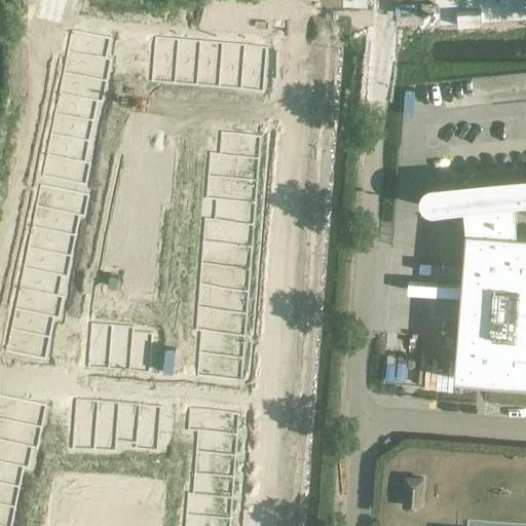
[(71,31),(67,52),(106,61),(111,39),(71,31)]
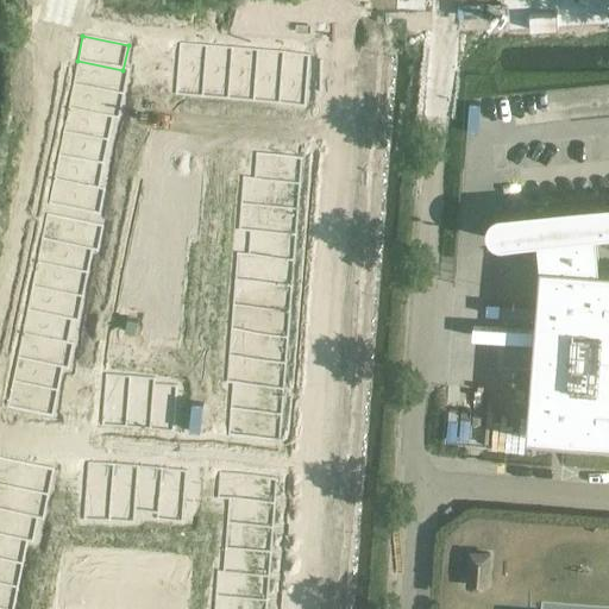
[(179,43),(175,90),(202,92),(206,45),(179,43)]
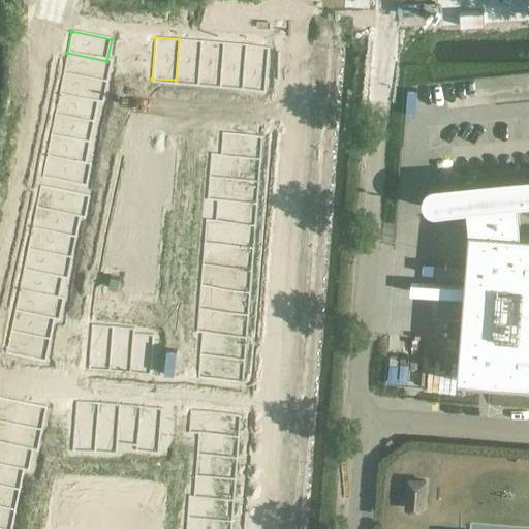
[(179,39),(176,80),(197,82),(200,41),(179,39)]
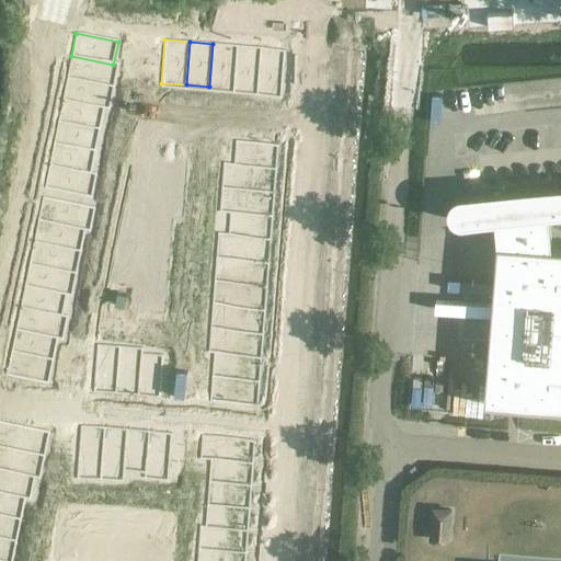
[(213,44),(209,87),(233,89),(237,46),(213,44)]
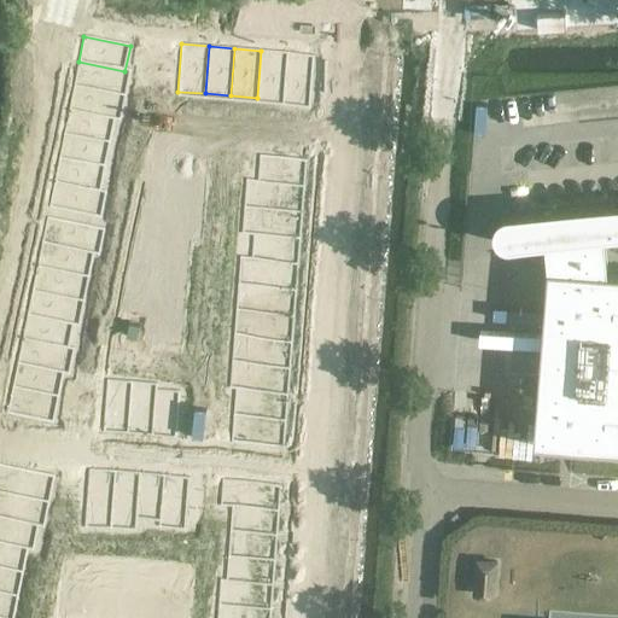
[(261,51),(257,98),(283,100),(286,52),(261,51)]
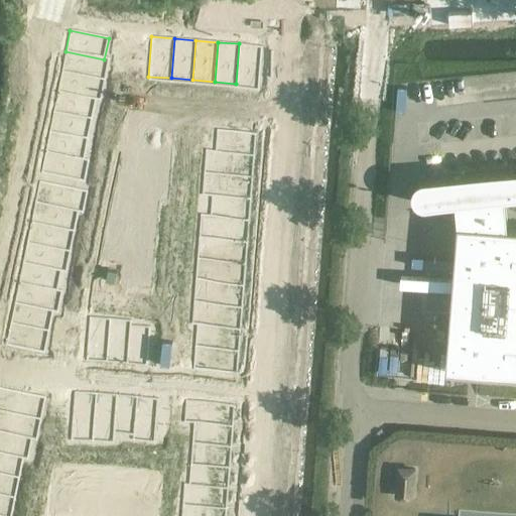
[(239,43),(236,84),(259,85),(262,45),(239,43)]
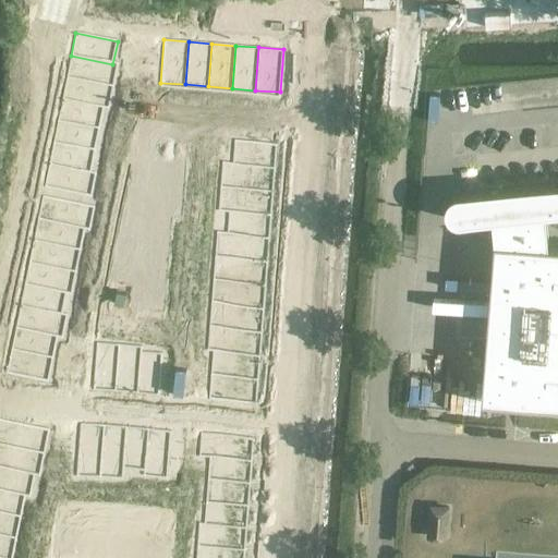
[(71,56),(67,77),(108,86),(112,64),(71,56)]
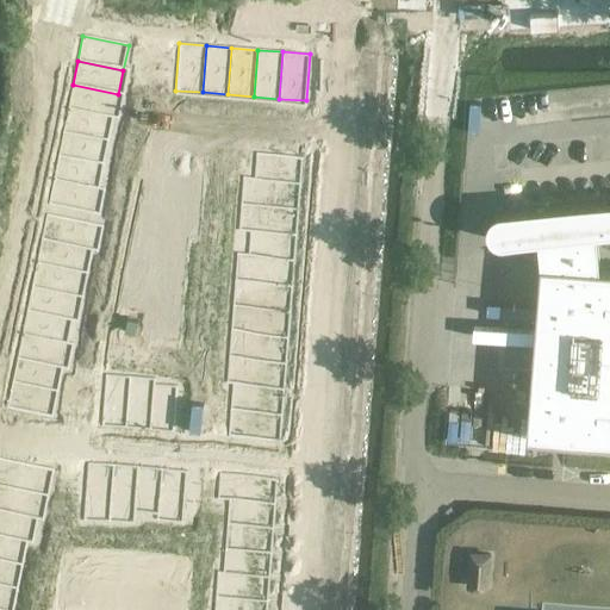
[(157,64),(156,78),(167,79),(168,66),(157,64)]
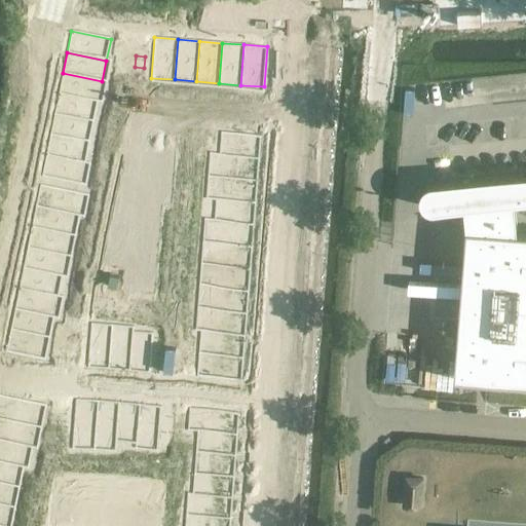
[(135,67),(134,78),(143,79),(144,68),(135,67)]
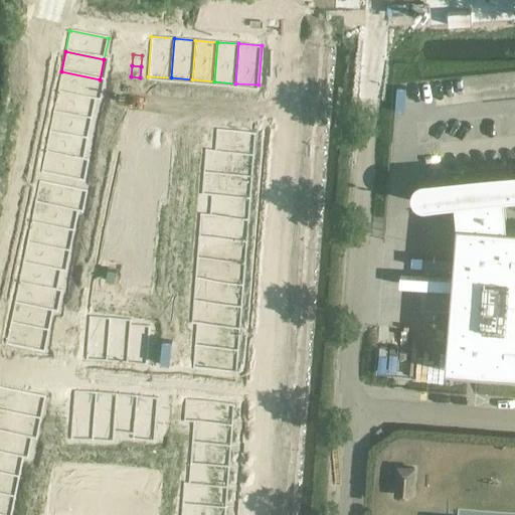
[(61,71),(57,92),(96,100),(100,79),(61,71)]
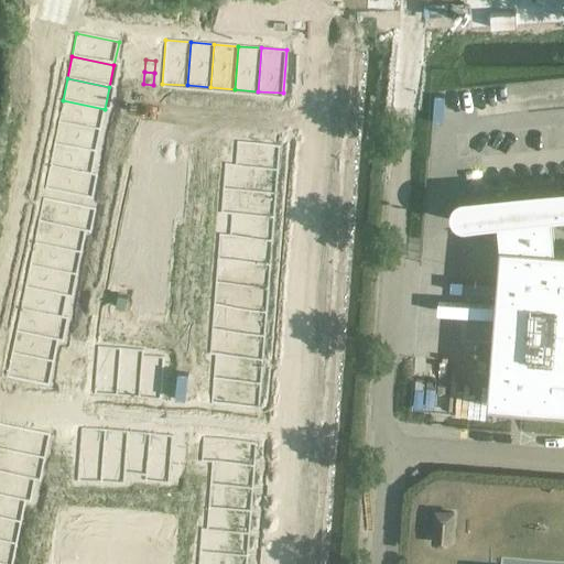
[(142,95),(142,108),(151,108),(152,96),(142,95)]
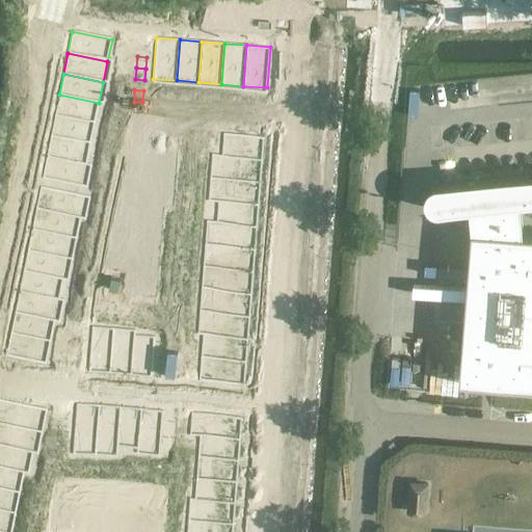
[(59,95),(55,115),(95,124),(99,103),(59,95)]
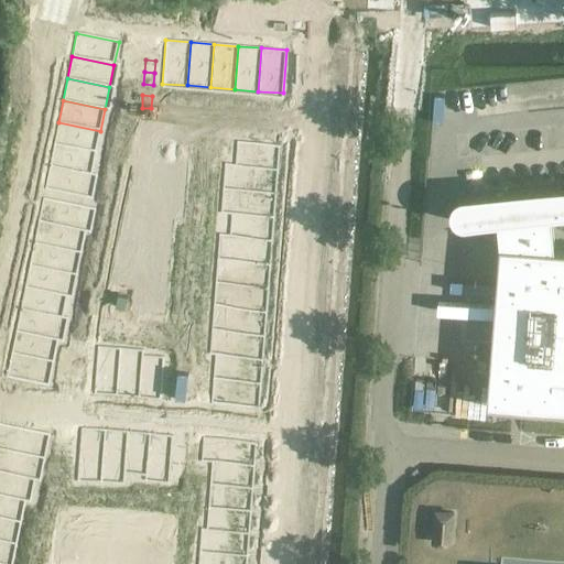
[(162,108),(162,117),(174,118),(174,108),(162,108)]
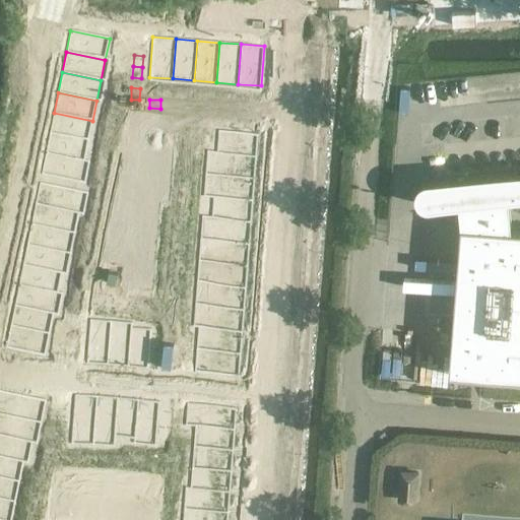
[(182,102),(181,111),(192,112),(192,103),(182,102)]
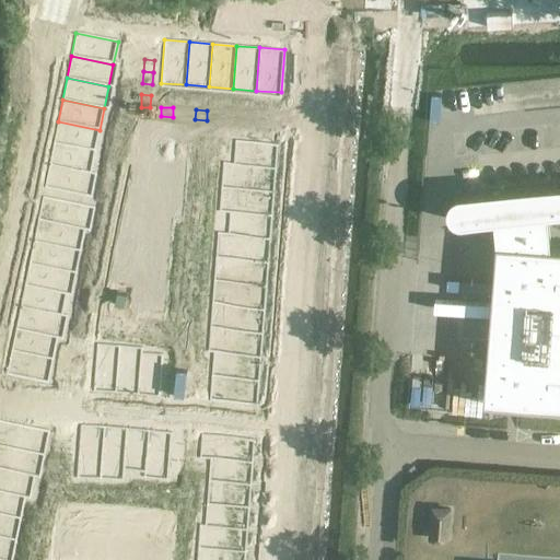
[(207,111),(207,120),(219,120),(219,112),(207,111)]
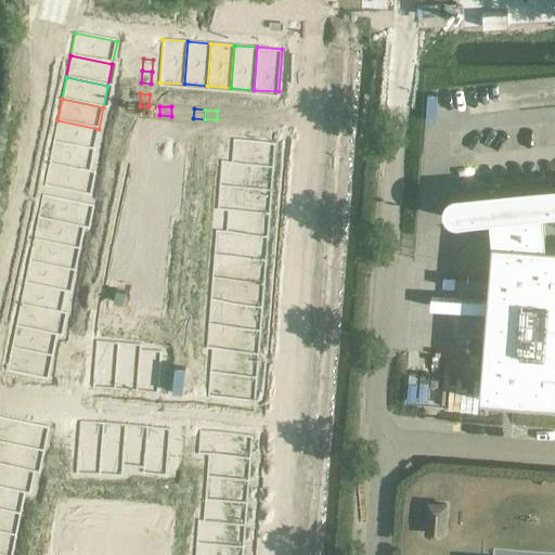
[(241,112),(240,121),(252,123),(253,113),(241,112)]
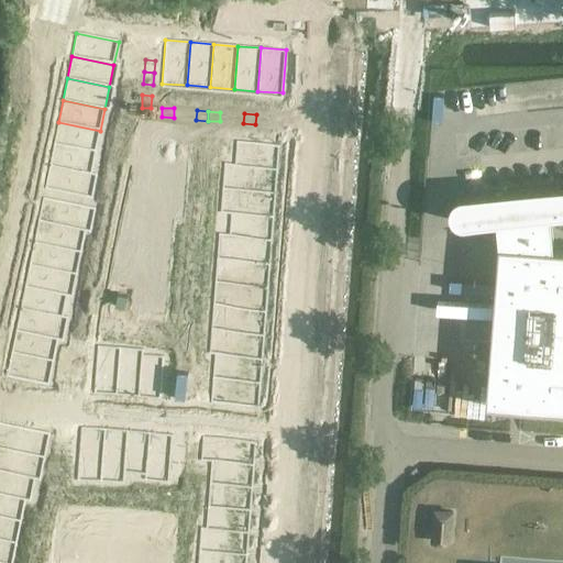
[(256,114),(255,124),(267,125),(267,116),(256,114)]
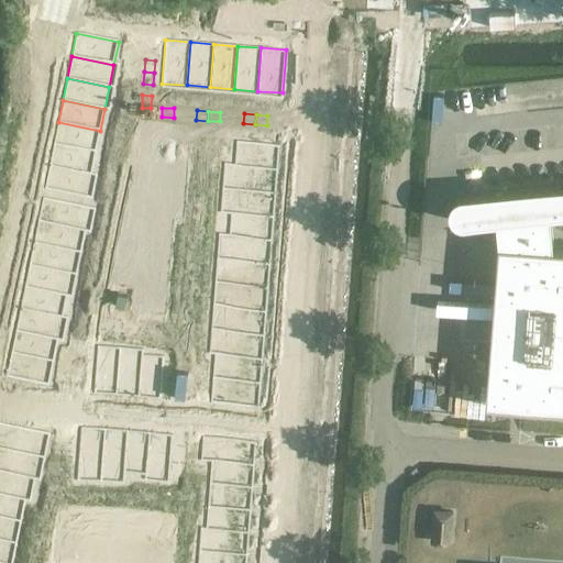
[(58,122),(53,144),(96,153),(100,131),(58,122)]
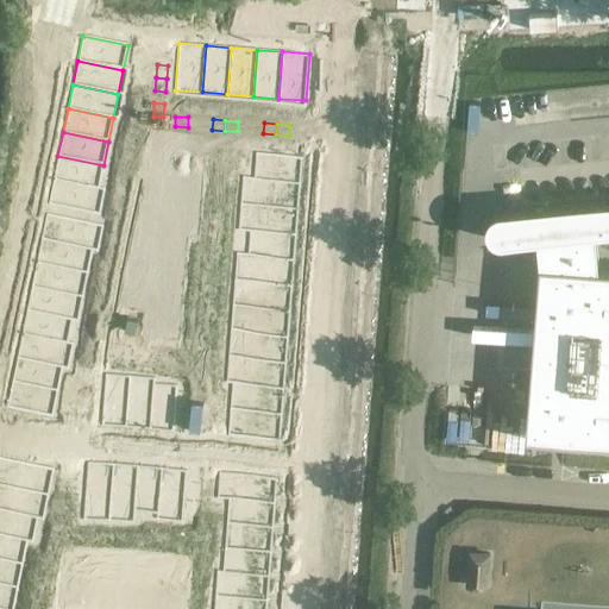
[(135,135),(132,146),(143,149),(145,136),(135,135)]
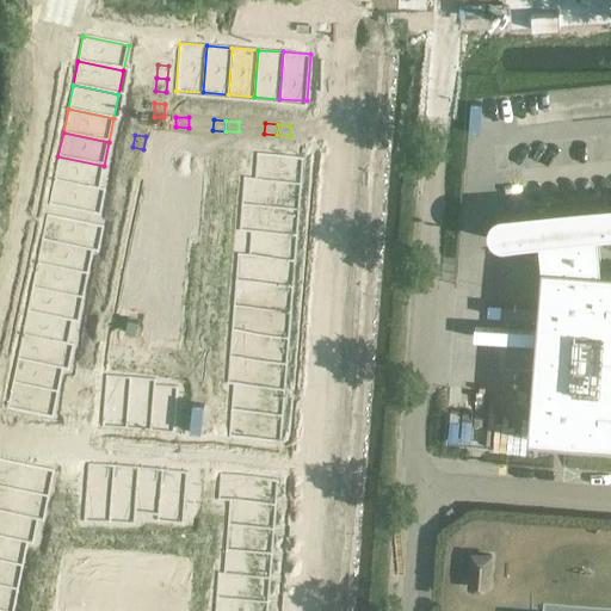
[(133,147),(130,160),(141,162),(143,149),(133,147)]
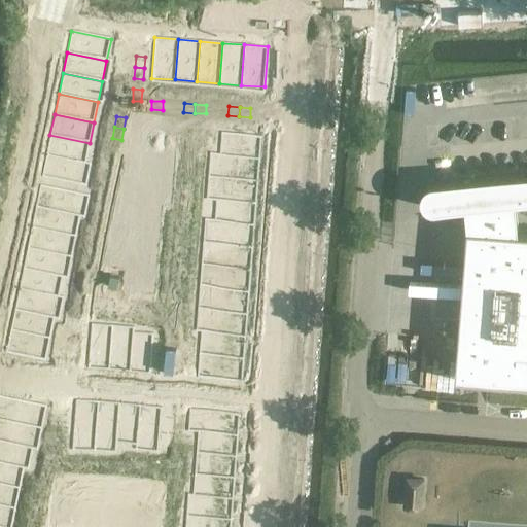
[(179,130),(178,139),(189,140),(190,131),(179,130)]
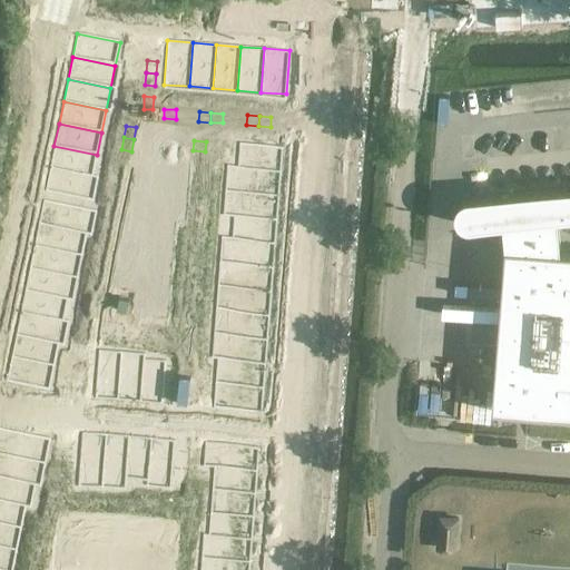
[(239,144),(237,168),(281,172),(283,147),(239,144)]
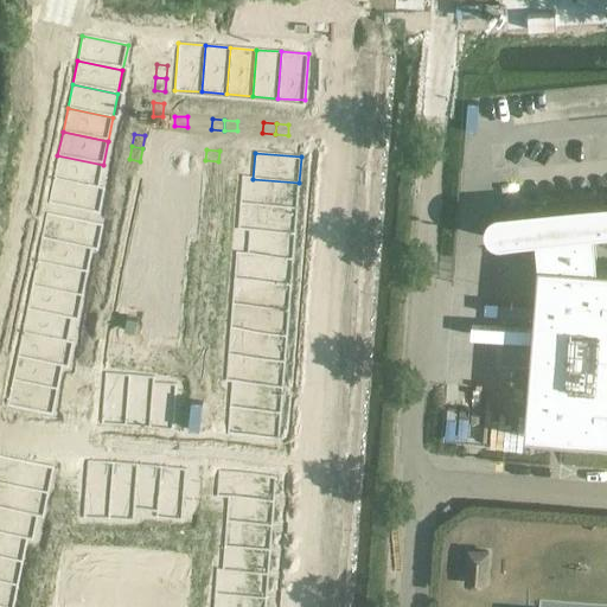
[(57,155),(52,179),(98,189),(98,187),(103,165),(57,155)]
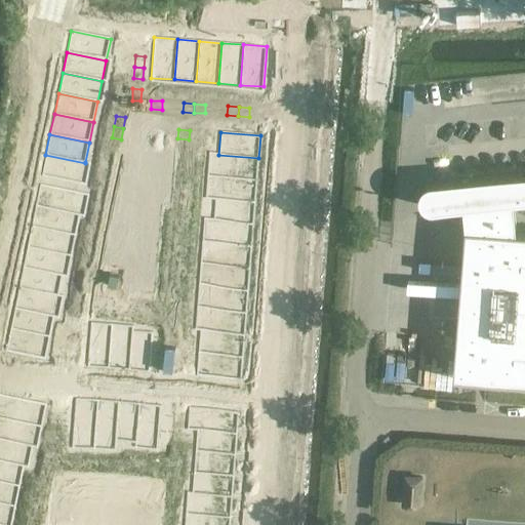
[(45,155),(41,176),(85,186),(90,163),(85,162),(85,163),(45,155)]
